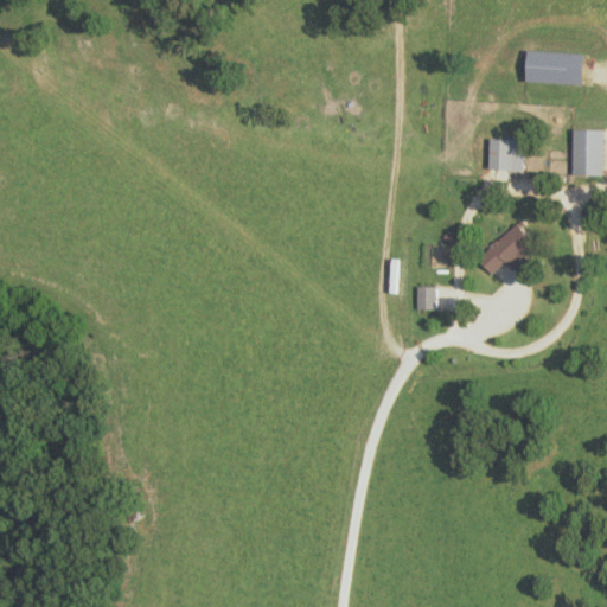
[(583,52),(526,51),(525,82),(582,84),(583,52)]
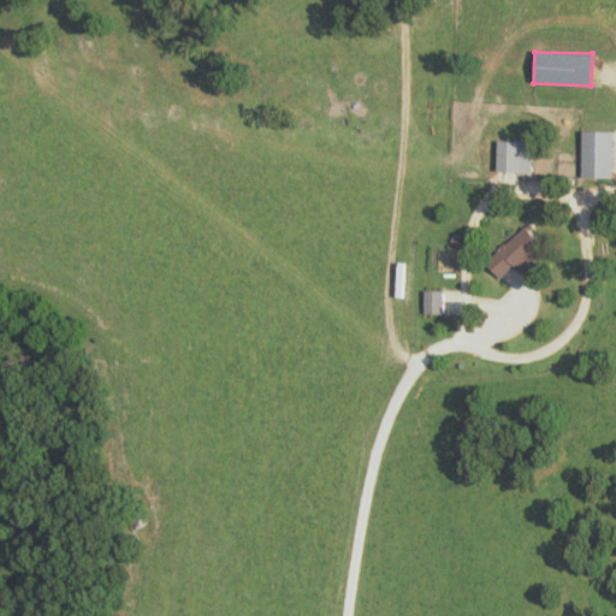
[(581,177),(612,177),(614,131),(582,131),(581,177)]
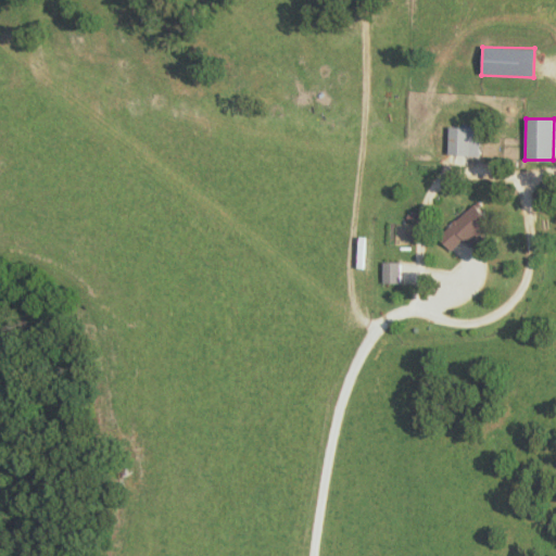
[(480,129),(449,128),(447,155),(479,156),(480,129)]
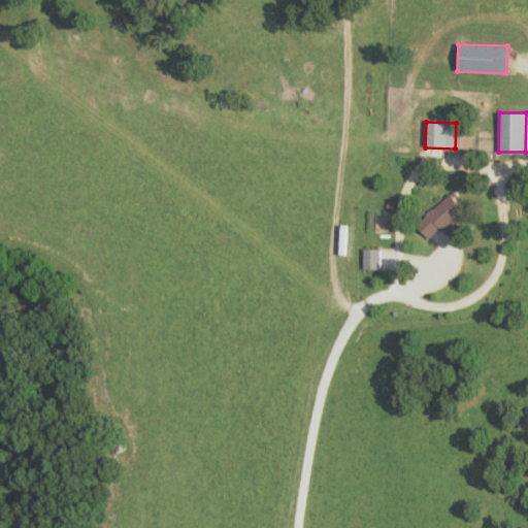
[(440,228),(444,233),(467,216),(451,195),(415,224),(427,238),(440,228)]
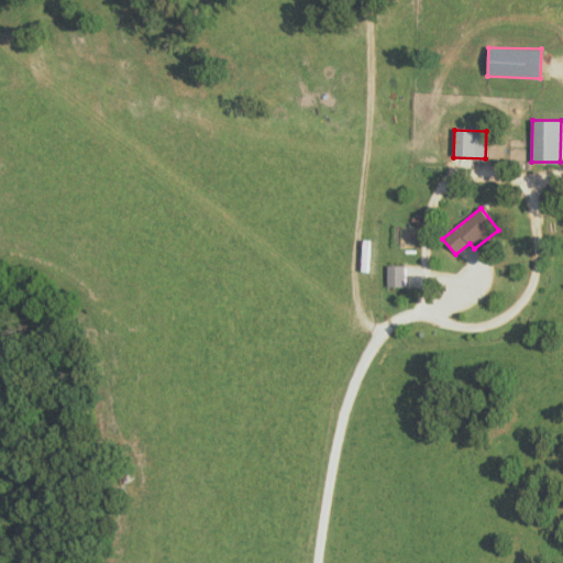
[(386,286),(405,287),(405,265),(387,265),(386,286)]
